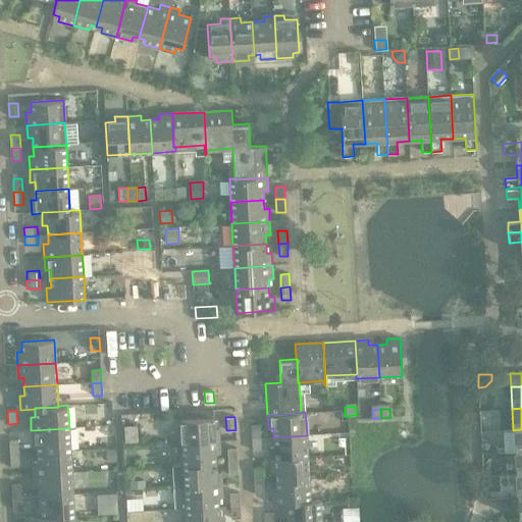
[(180,420),(181,442),(220,440),(219,427),(214,428),(213,418),(180,420)]
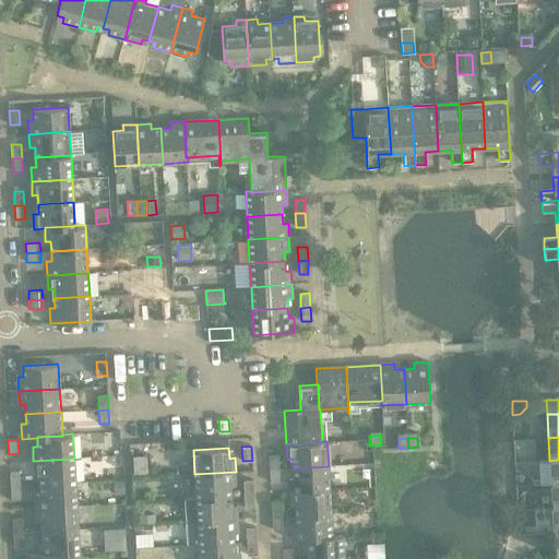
[(270,455),(270,470),(280,468),(280,455),(270,455)]
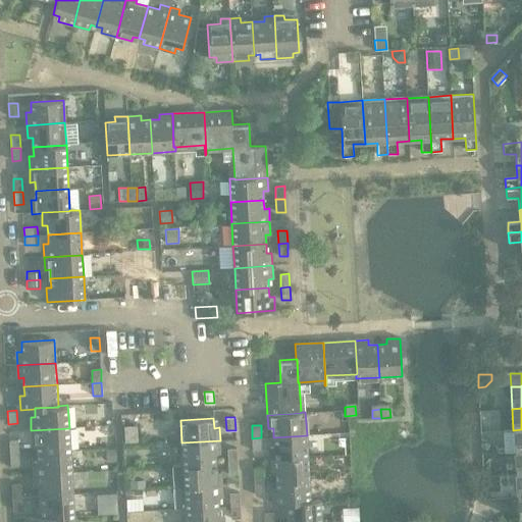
[(69,428),(31,430),(32,444),(37,444),(37,452),(70,450),(69,428)]
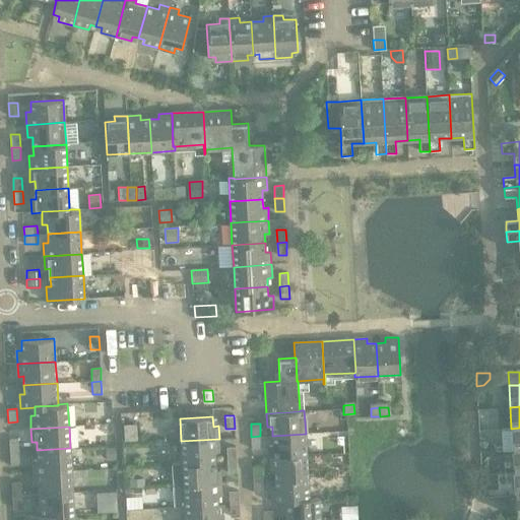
[(512,430),(502,430),(503,451),(513,451),(519,450),(519,428),(511,429),(512,430)]
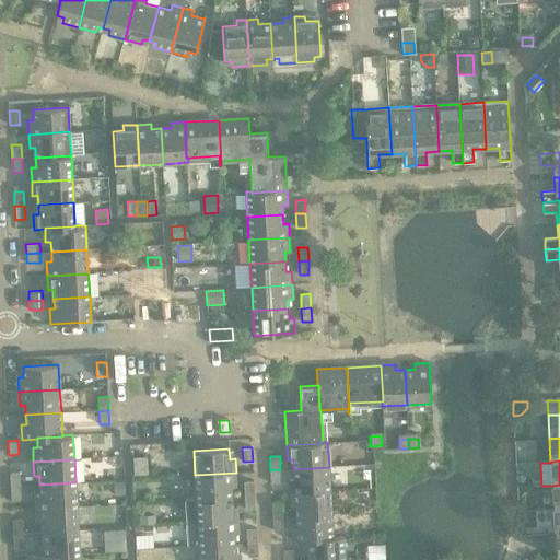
[(289,479),(290,492),(330,490),(329,467),(293,469),(294,478),(289,479)]
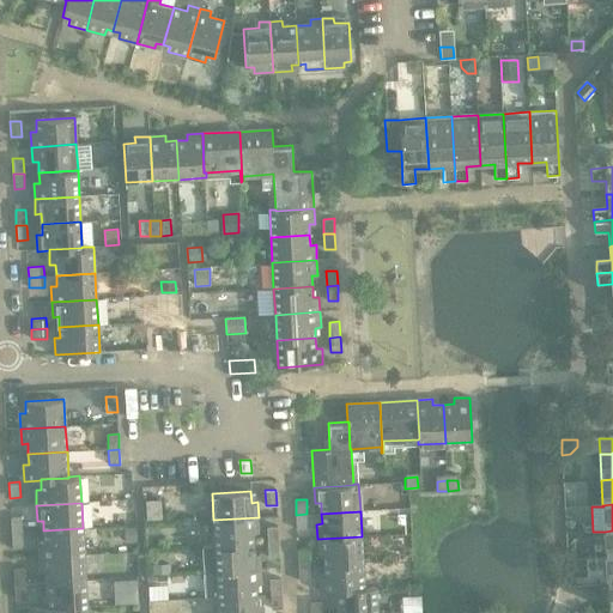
[(307,514),(296,515),(297,529),(308,529),(307,514)]
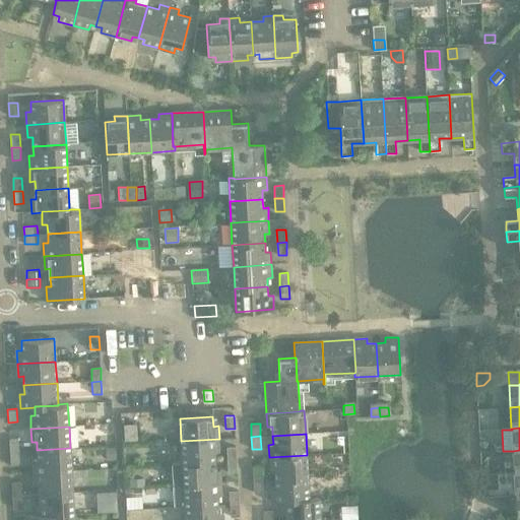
[(9,439),(10,452),(19,451),(18,439),(9,439)]
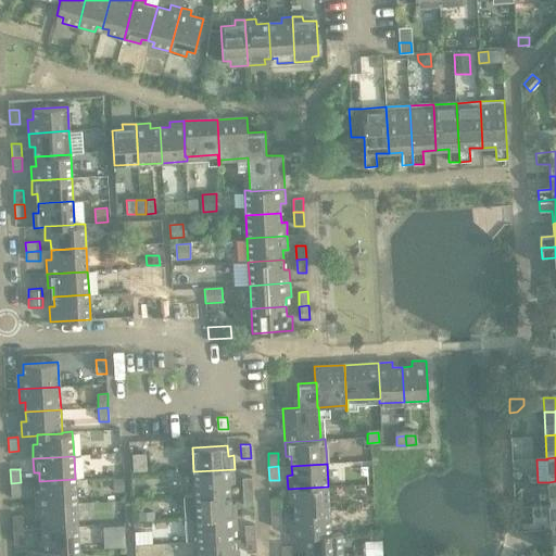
[(235,469),(193,471),(194,495),(230,493),(229,483),(235,483),(235,469)]
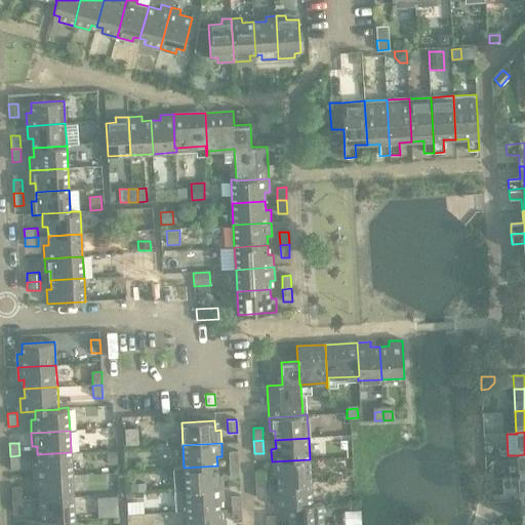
[(117,451),(108,452),(108,465),(117,465),(117,451)]
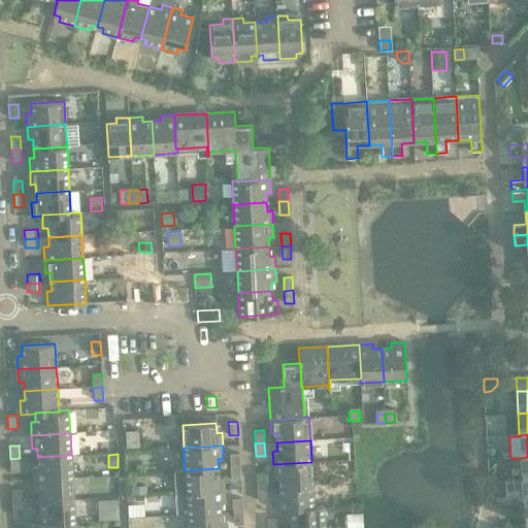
[(230,454),(231,467),(240,467),(239,454),(230,454)]
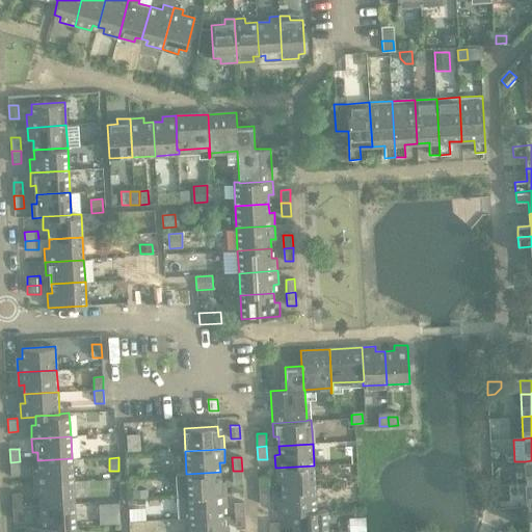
[(33,470),(34,483),(73,481),(72,458),(37,460),(38,470),(33,470)]
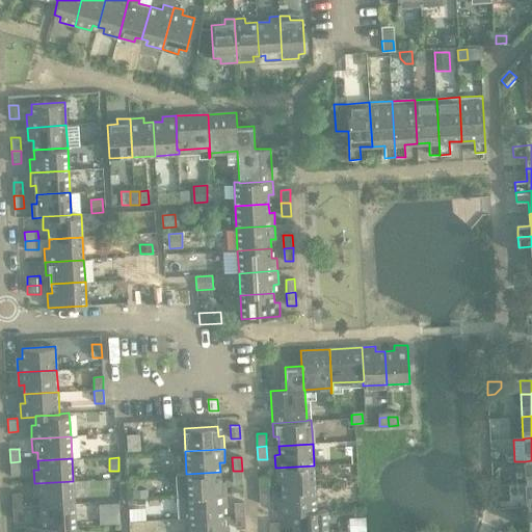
[(20,461),(10,462),(11,475),(20,475),(20,461)]
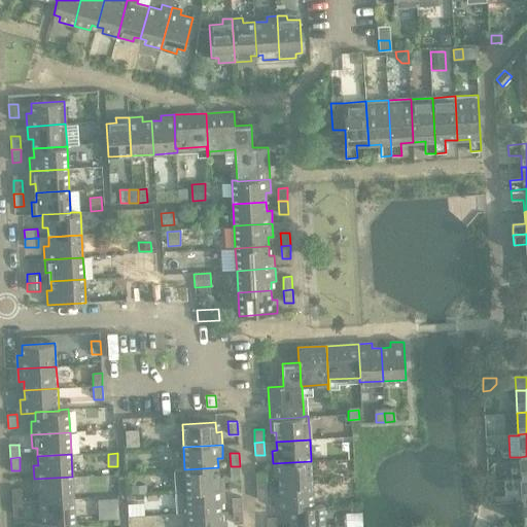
[(311,461),(273,463),(273,477),(278,477),(279,486),(312,484),(311,461)]
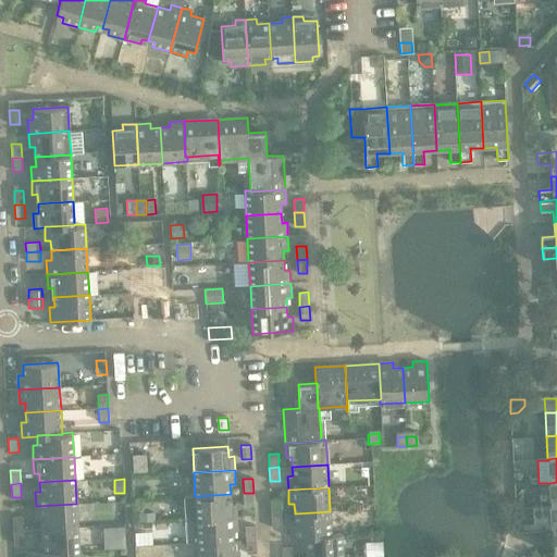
[(254,493),(244,493),(245,507),(254,506),(254,493)]
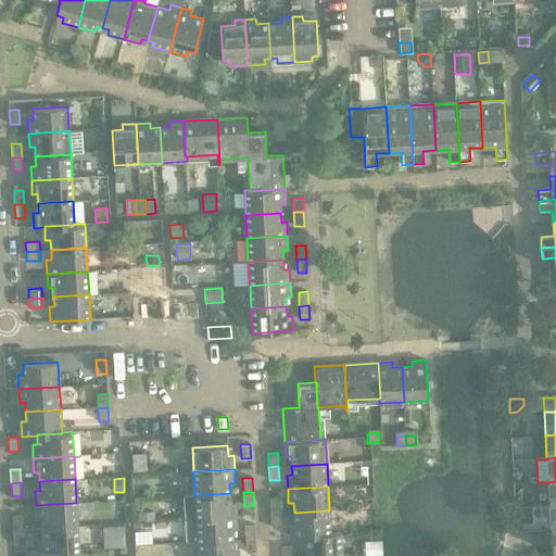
[(184,495),(186,519),(237,516),(236,502),(230,503),(230,493),(194,495),(184,495)]
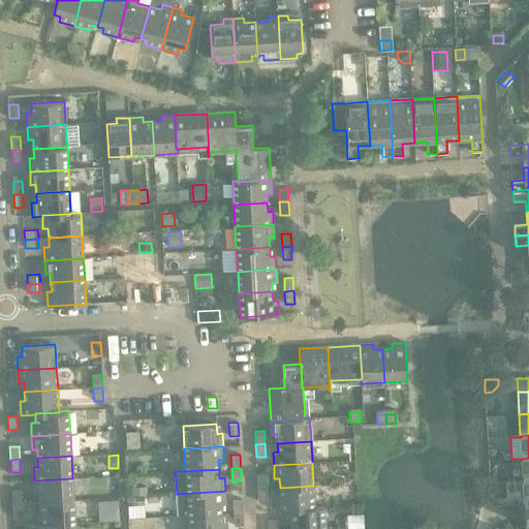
[(257,476),(258,489),(268,489),(267,475),(257,476)]
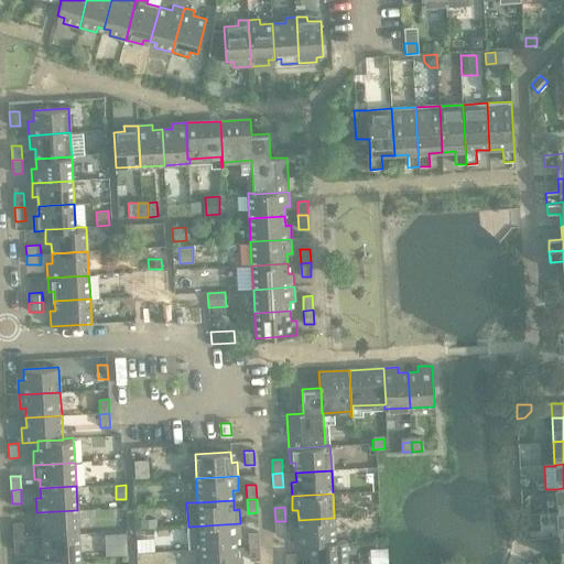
[(77,510),(36,512),(38,527),(42,527),(43,537),(78,534),(77,510)]
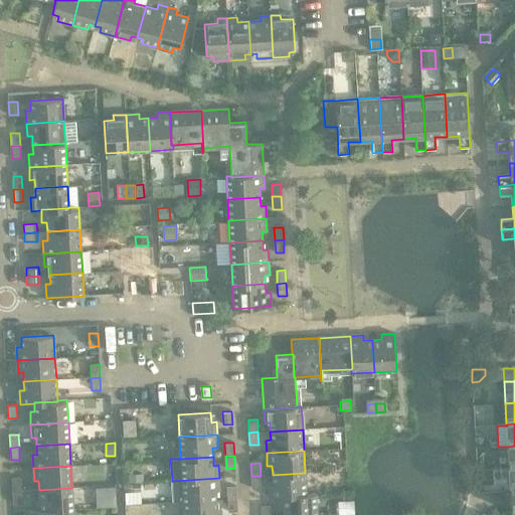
[(305,473),(273,475),(273,483),(268,484),(269,497),(279,497),(279,496),(306,495),(306,494),(305,473)]
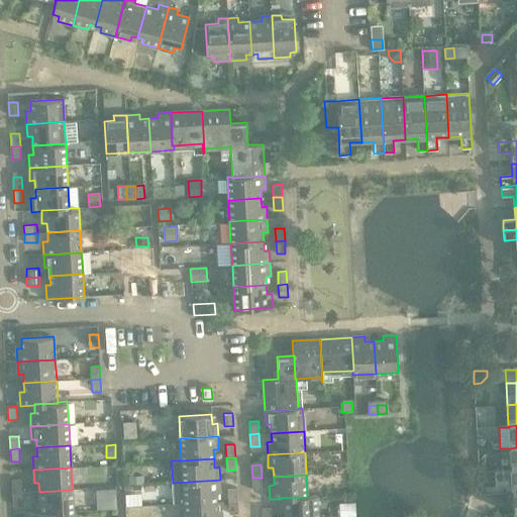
[(143,476),(128,477),(129,485),(143,484),(143,476)]
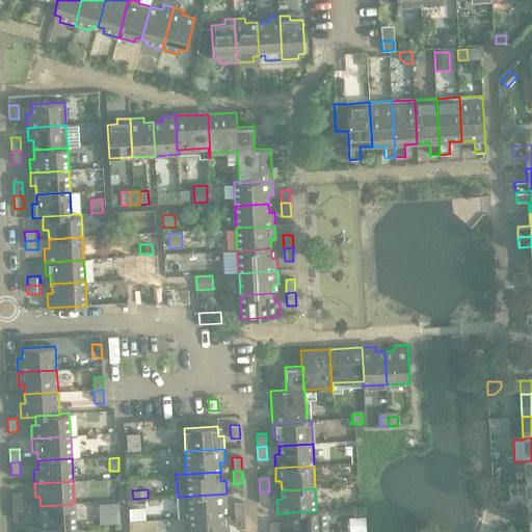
[(269,491),(260,491),(260,505),(269,504),(269,491)]
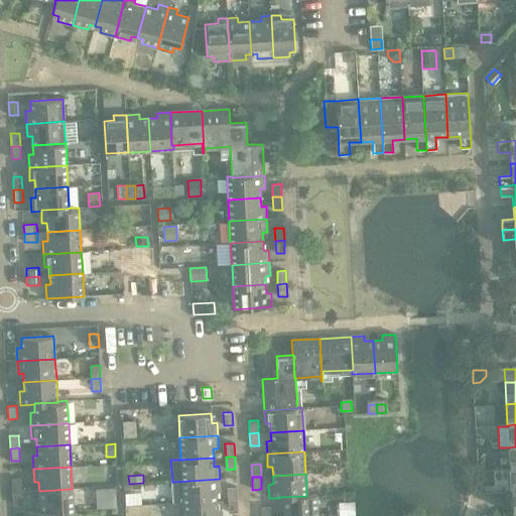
[(12,480),(12,492),(21,492),(20,479),(12,480)]
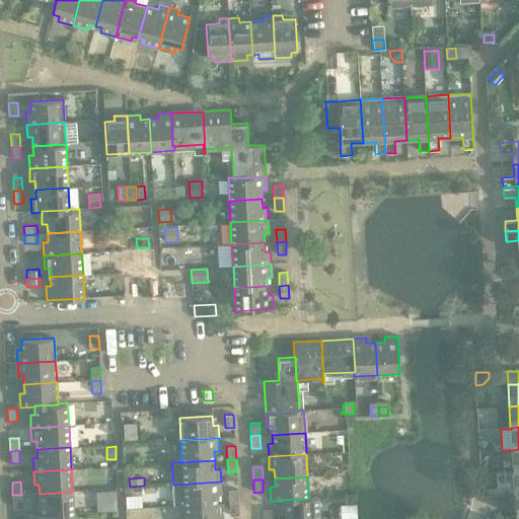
[(221,482),(173,485),(174,506),(184,506),(217,504),(217,495),(222,495),(221,482)]
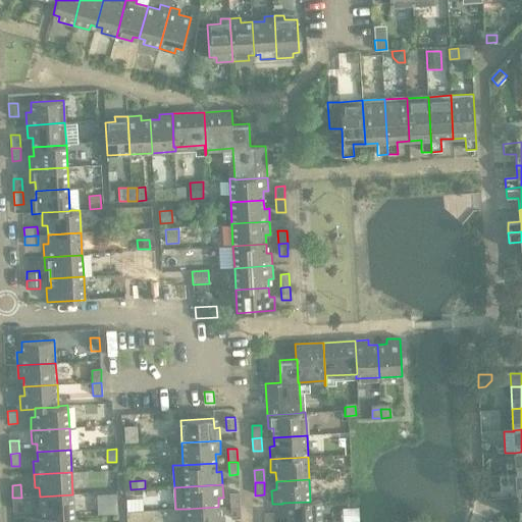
[(230,493),(230,506),(240,506),(239,492),(230,493)]
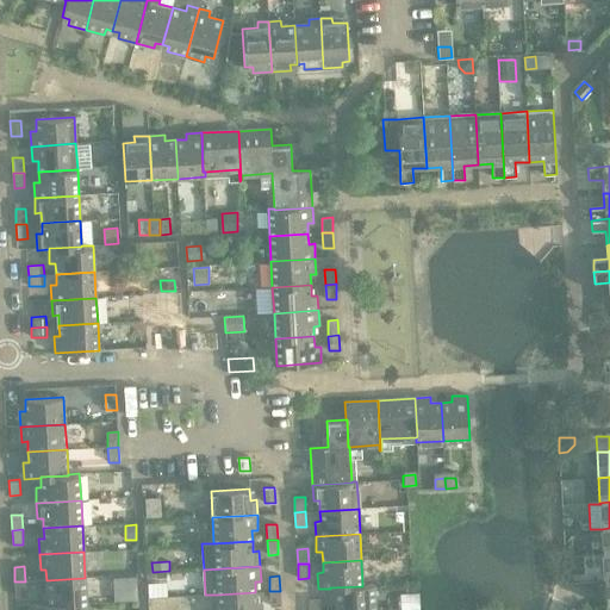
[(42,591),(42,604),(42,605),(75,604),(75,605),(87,605),(85,578),(47,580),(47,590),(42,591)]
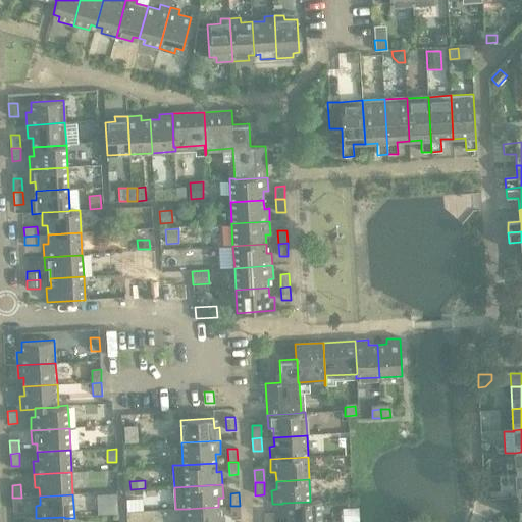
[(21,498),(12,498),(13,511),(22,511),(21,498)]
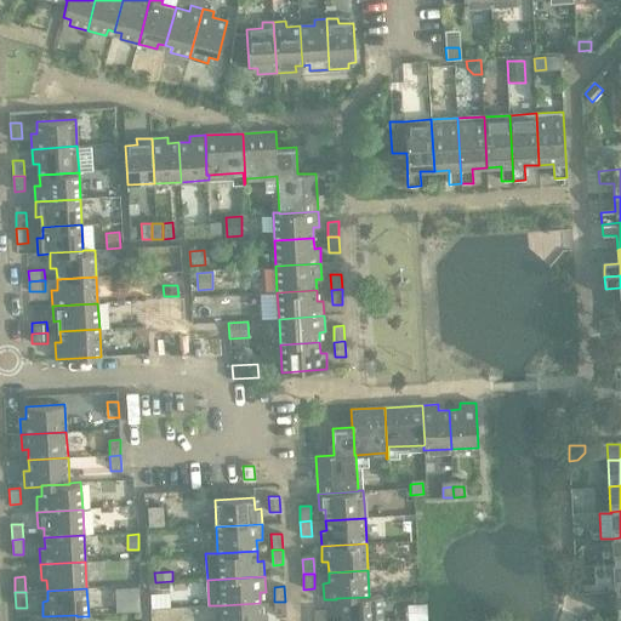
[(170,593),(149,594),(151,609),(170,608),(170,593)]
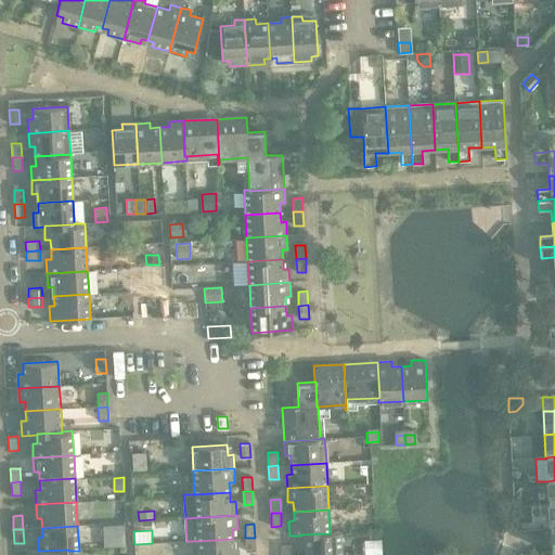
[(300,534),(300,536),(300,549),(306,549),(306,554),(341,554),(340,532),(330,532),(330,533),(300,534)]
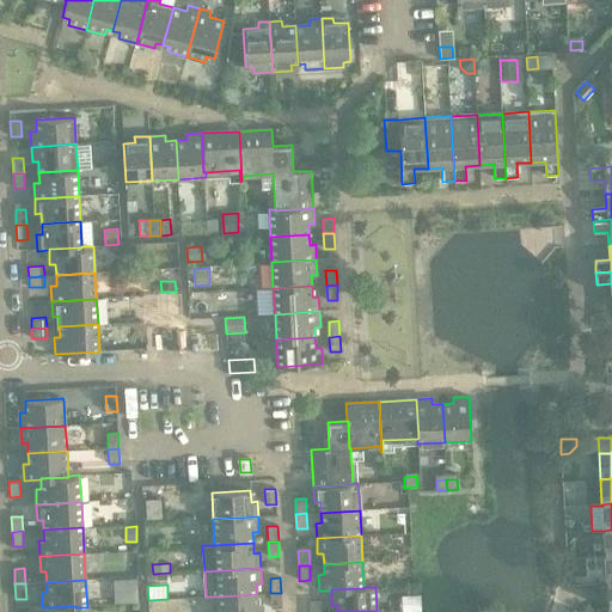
[(281,593),(270,593),(271,609),(282,609),(281,593)]
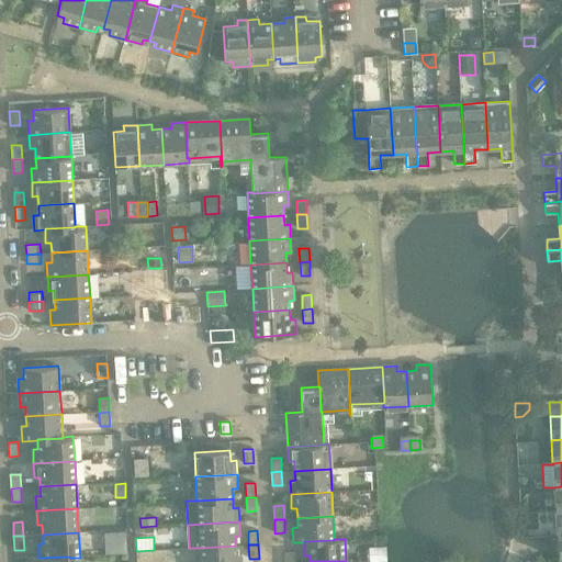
[(235,546),(200,548),(200,561),(242,561),(242,555),(236,555),(235,546)]
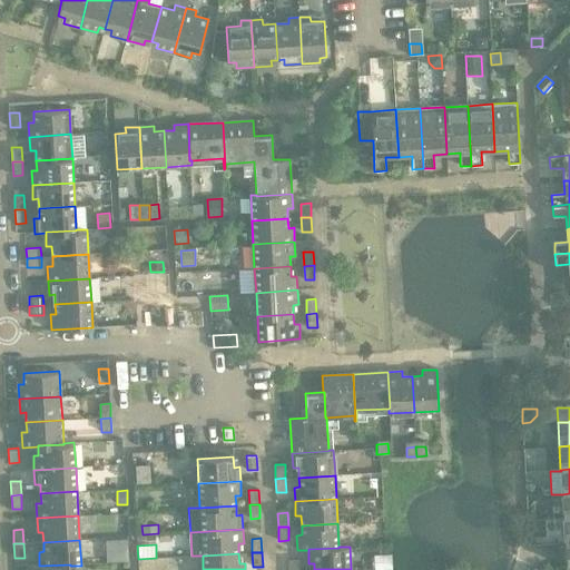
[(390,554),(374,556),(375,569),(391,569),(390,554)]
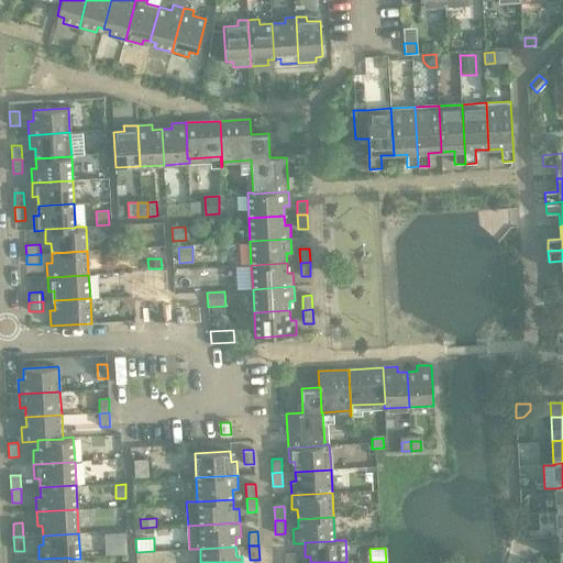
[(285,553),(285,562),(295,562),(295,553),(285,553)]
